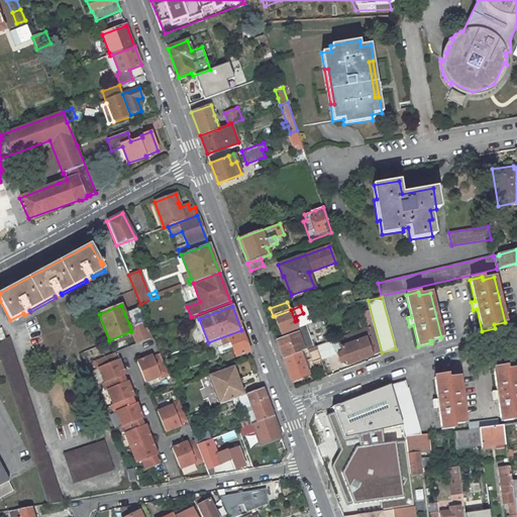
[(138,307),(124,313),(130,326),(144,321),(138,307)]
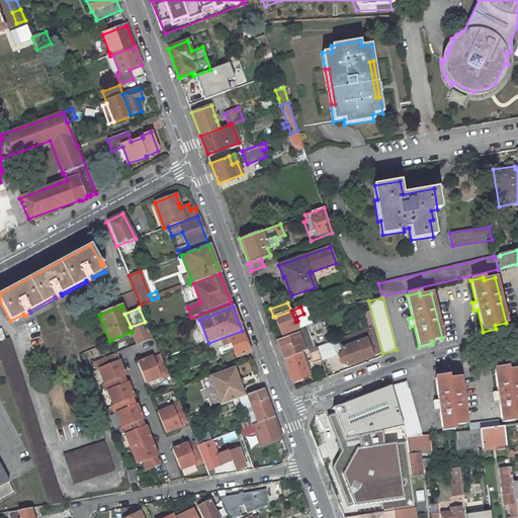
[(291,311),(275,317),(281,335),(292,330),(290,325),(295,323),(295,322),(291,311)]
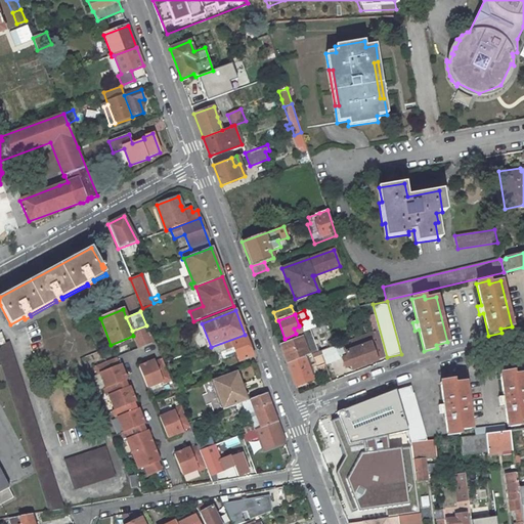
[(24,317),(10,324),(11,326),(25,319),(24,317)]
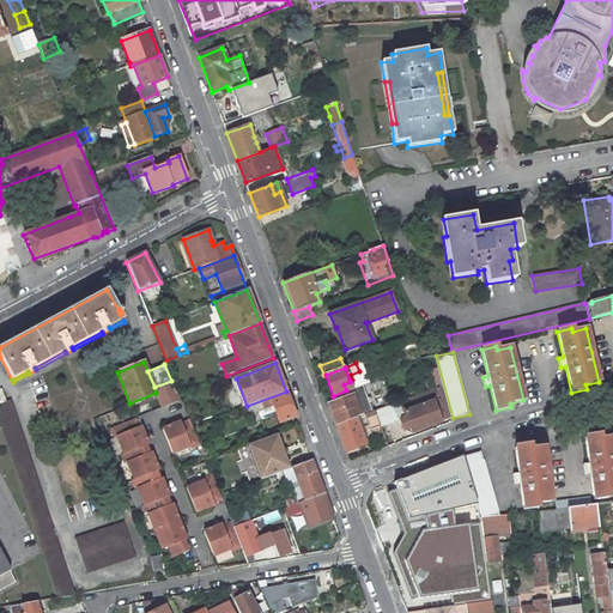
[(443,386),(438,372),(429,375),(432,389),(443,386)]
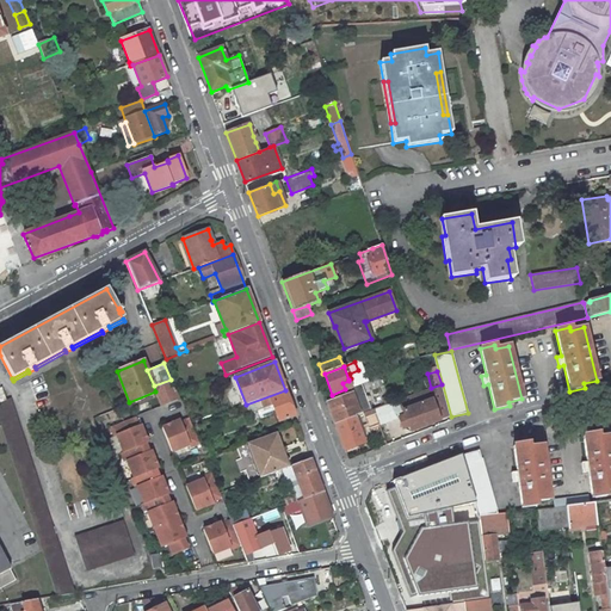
[(378,378),(364,384),(368,393),(382,387),(378,378)]
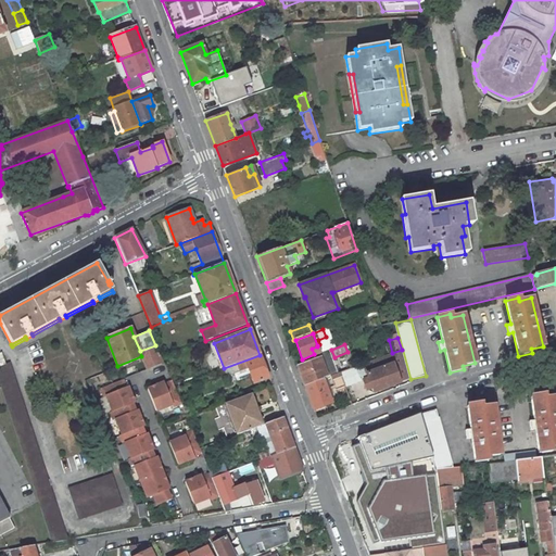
[(376,359),(379,369),(366,375),(368,379),(371,388),(373,392),(409,379),(402,350),(392,353),(376,359)]
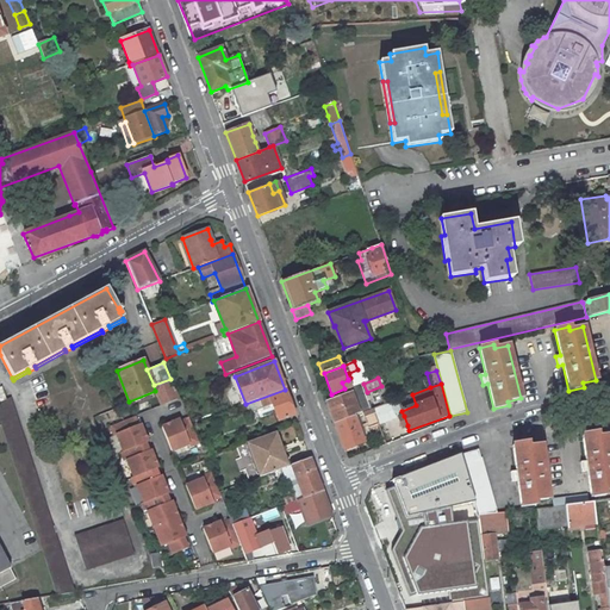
[(1,387),(0,387),(0,418),(58,596),(74,593),(11,398),(6,399),(1,387)]
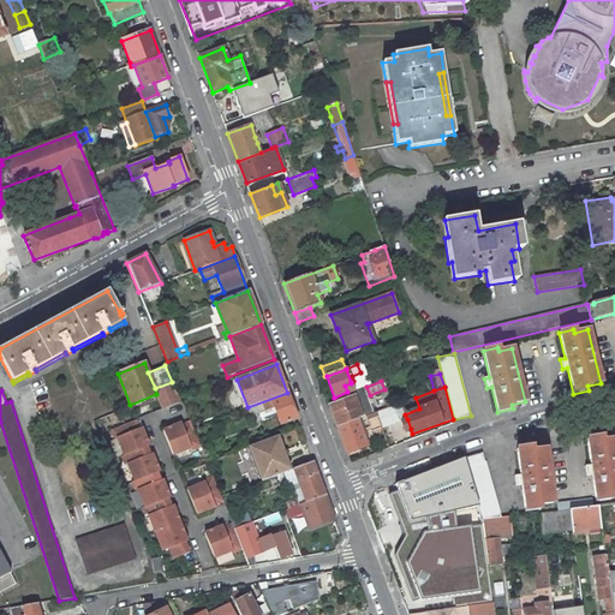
[(248,407),(244,408),(248,417),(260,412),(262,422),(278,416),(281,424),(297,418),(287,393),(248,407)]
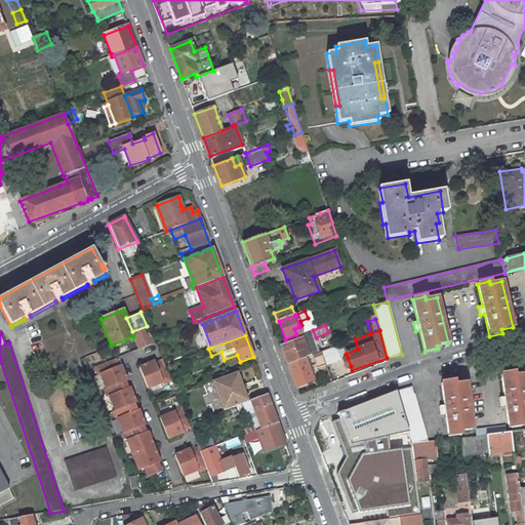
[(305,358),(309,356),(303,337),(281,346),(288,364),(305,358)]
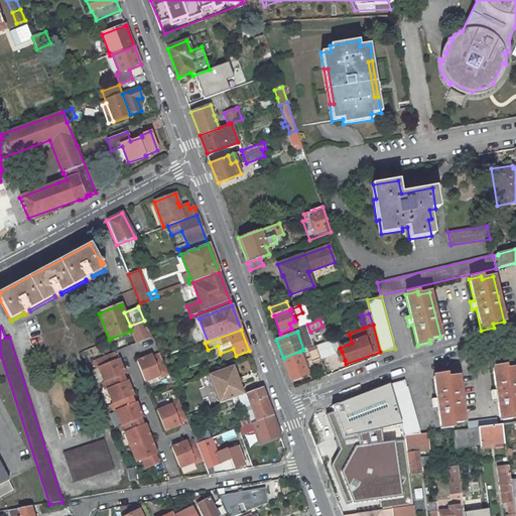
[(349,334),(336,338),(340,348),(352,343),(349,334)]
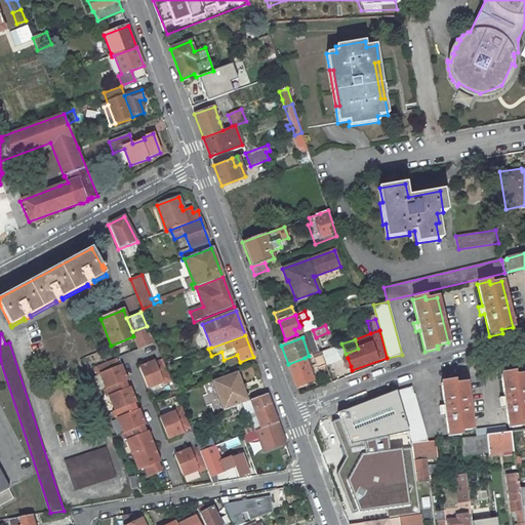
[(321,352),(312,355),(317,368),(326,365),(321,352)]
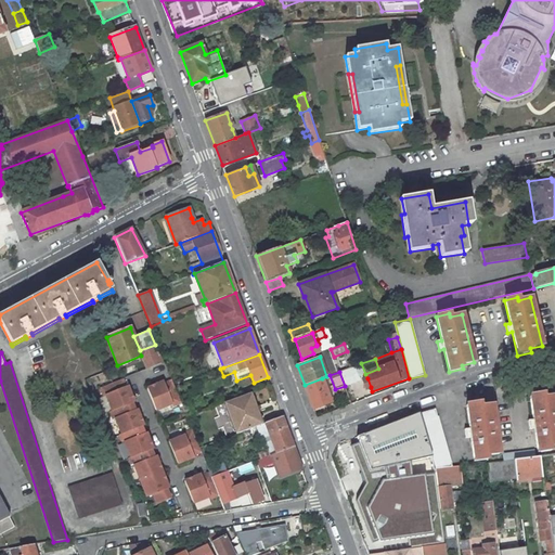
[(121,378),(114,382),(117,389),(125,386),(121,378)]
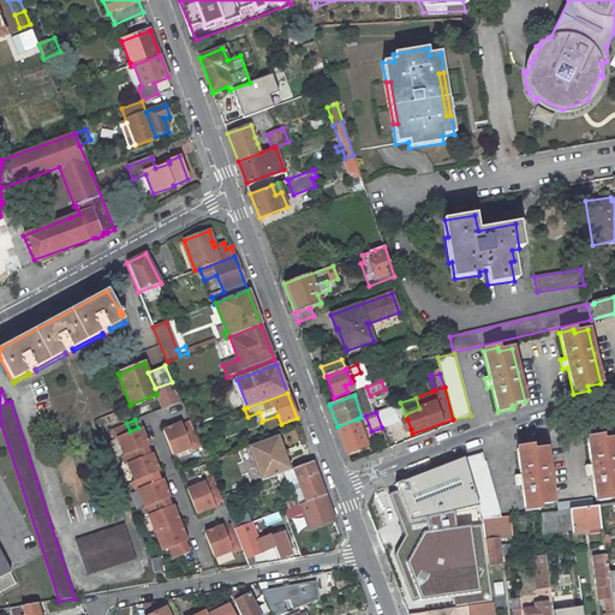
[(357,419),(338,427),(348,454),(368,447),(357,419)]
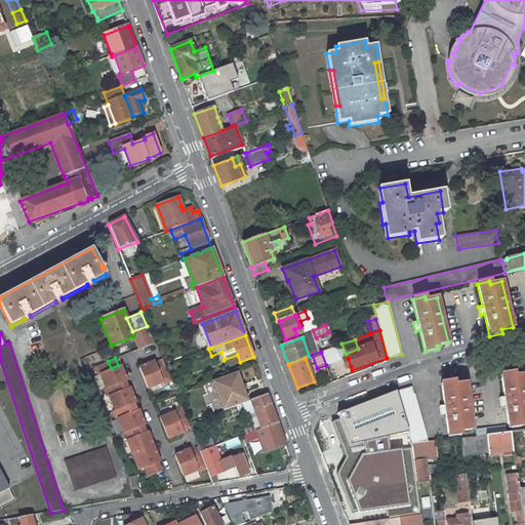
[(94,366),(97,374),(99,373),(106,389),(124,381),(126,380),(120,364),(118,365),(111,368),(108,361),(94,366)]
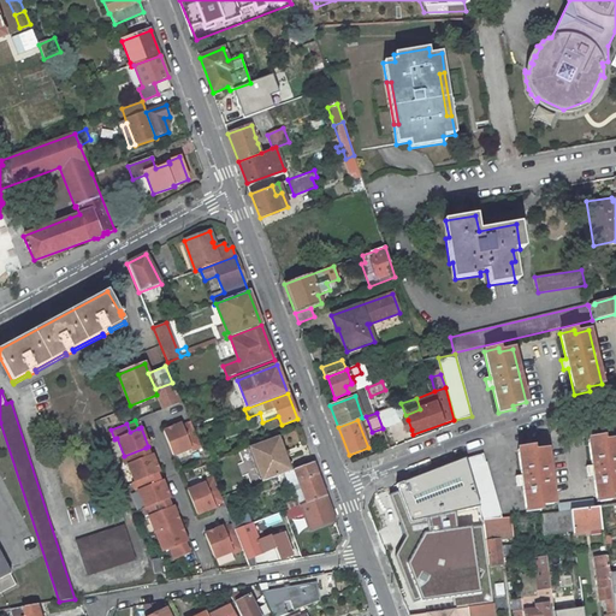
[(191,424),(183,427),(187,436),(195,432),(194,430),(191,424)]
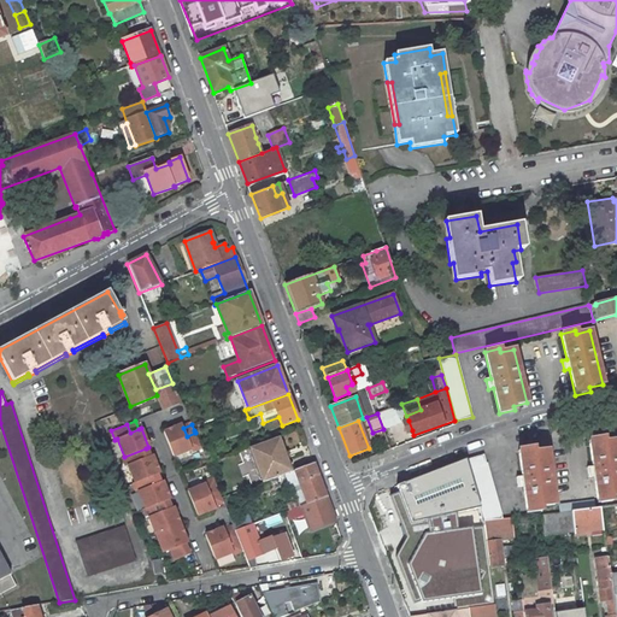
[(183,425),(165,433),(174,457),(192,450),(193,452),(201,448),(195,433),(187,436),(183,428),(183,425)]
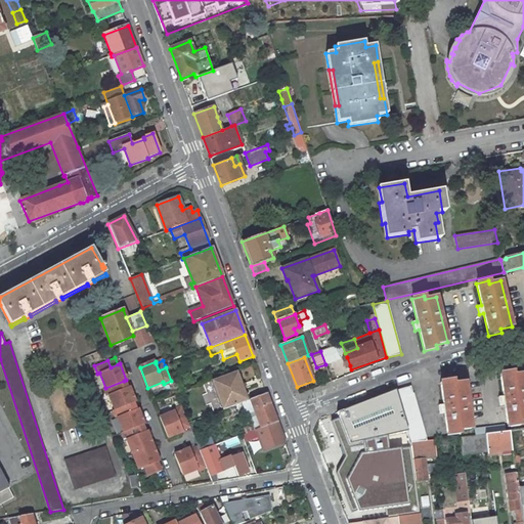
[(236,372),(203,384),(214,413),(247,401),(243,390),(242,385),(236,372)]
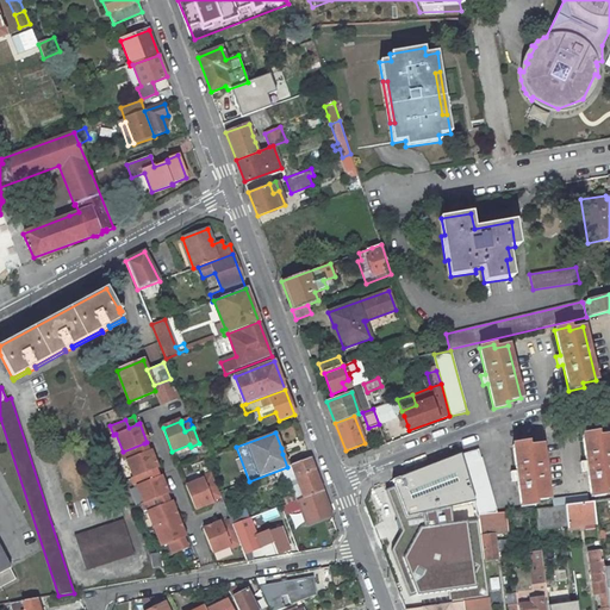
[(609,435),(597,437),(597,433),(583,435),(586,461),(580,462),(582,472),(587,472),(591,497),(605,496),(605,491),(609,490),(609,435)]
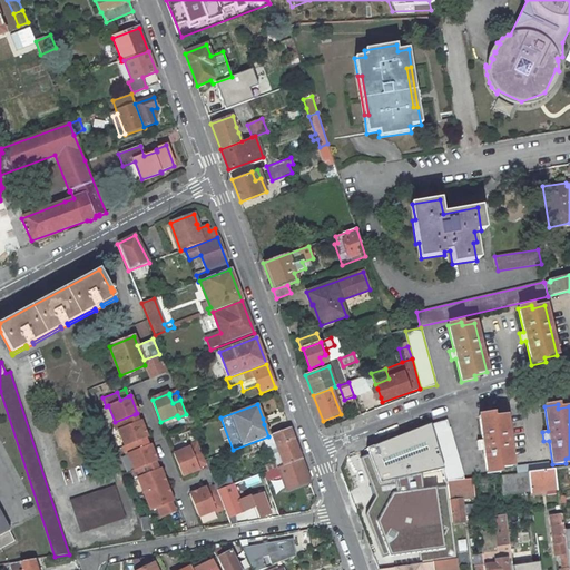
[(193,413),(187,415),(192,429),(198,426),(193,413)]
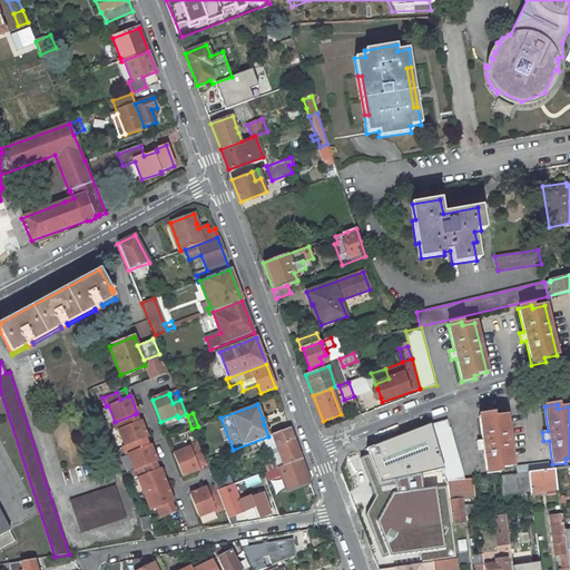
[(115,422),(112,423),(116,430),(117,430),(124,445),(145,438),(147,436),(140,420),(138,421),(135,414),(115,422)]
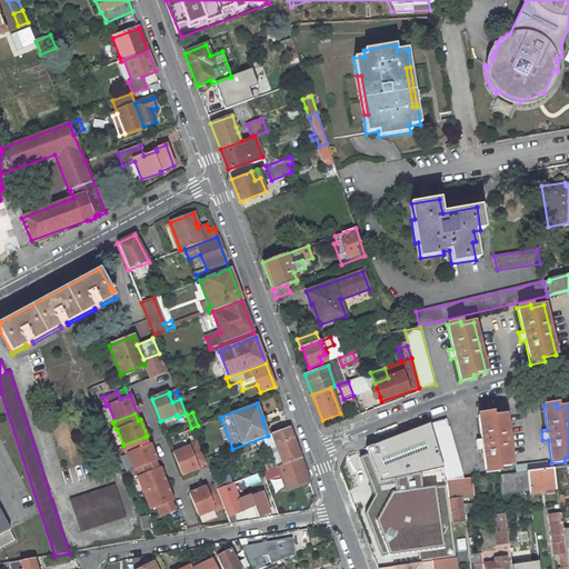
[(492,417),(492,413),(478,415),(481,440),(477,440),(478,449),(482,449),(487,473),(500,471),(499,467),(512,466),(505,416),(492,417)]
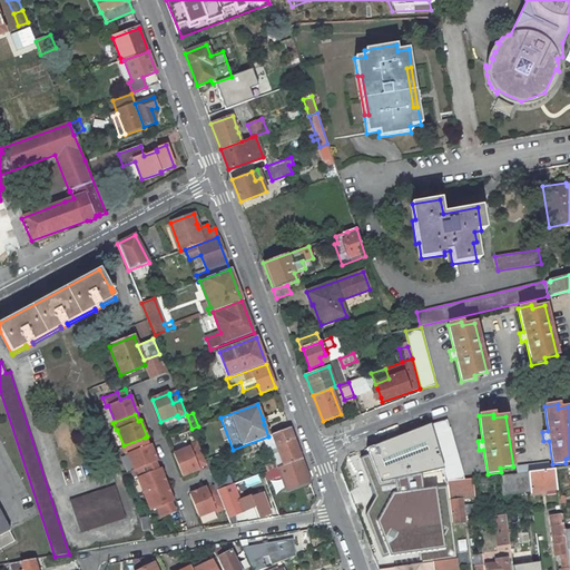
[(446,421),(430,425),(442,468),(446,482),(463,480),(446,421)]
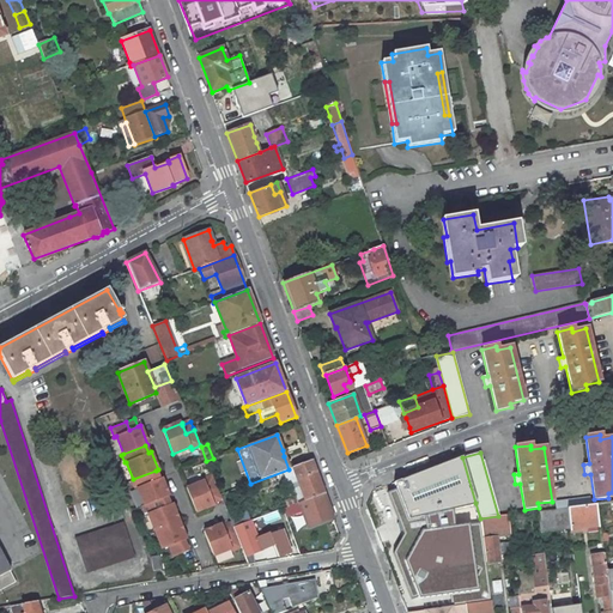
[(450,461),(394,483),(400,497),(404,496),(407,507),(404,509),(416,607),(489,599),(462,457),(462,456),(455,459),(456,462),(451,463),(450,461)]
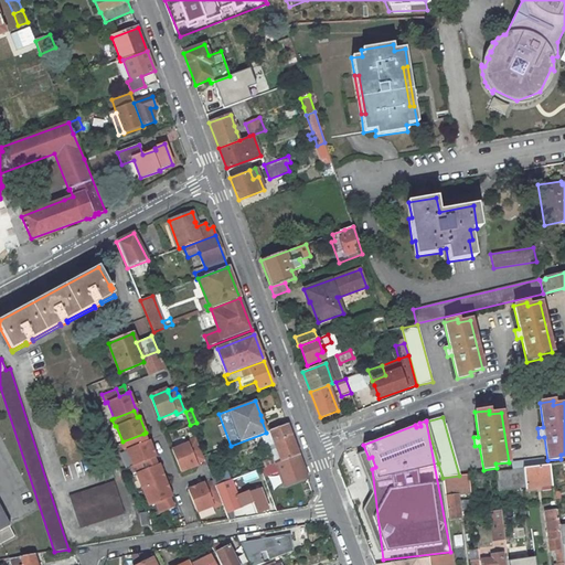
[(299,455),(287,425),(269,430),(273,440),(265,444),(266,447),(269,446),(275,444),(281,461),(299,455)]
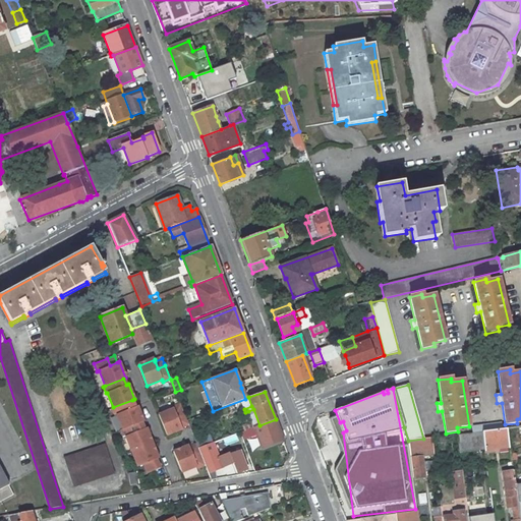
[(114,414),(116,414),(122,428),(140,421),(142,420),(136,406),(134,406),(132,400),(113,407),(112,408),(114,414)]
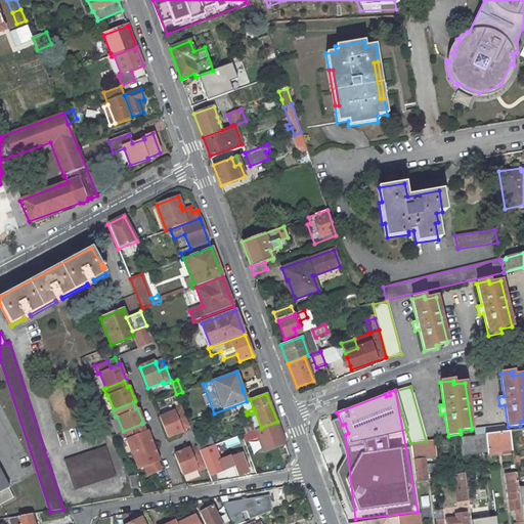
[(174,410),(159,417),(168,437),(183,431),(182,429),(179,422),(186,419),(181,405),(173,408),(174,410)]
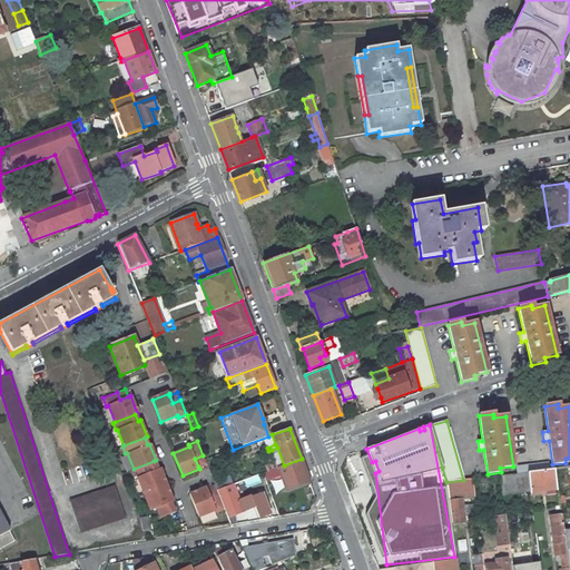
[(277,448),(272,450),(278,468),(284,465),(277,448)]
